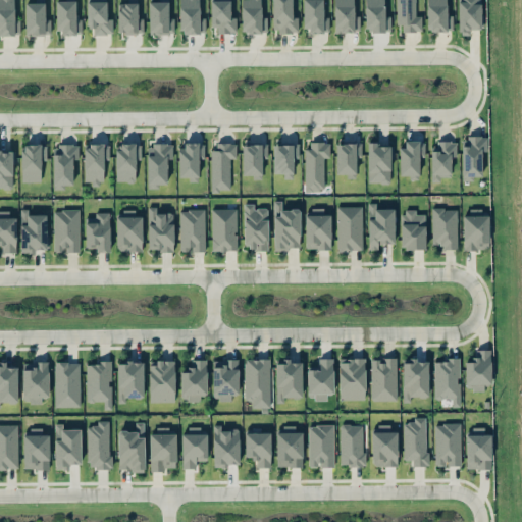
[(0,0),(0,34),(20,34),(20,18),(13,19),(13,0),(0,0)]
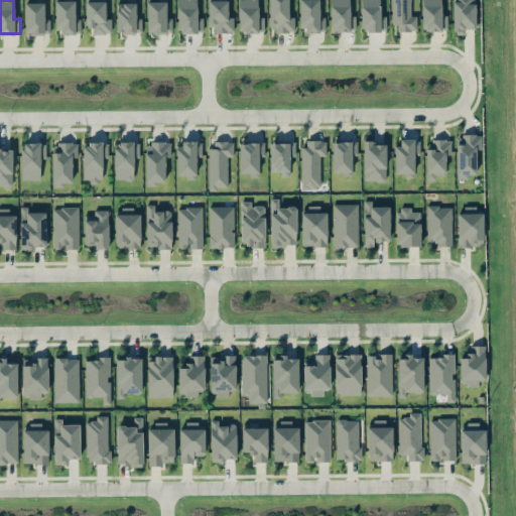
[(57,34),(76,33),(75,0),(56,0),(57,34)]
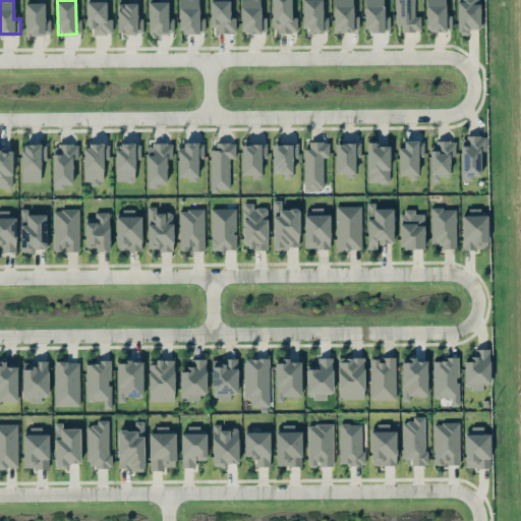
[(88,0),(89,34),(113,34),(112,18),(107,18),(106,0),(88,0)]
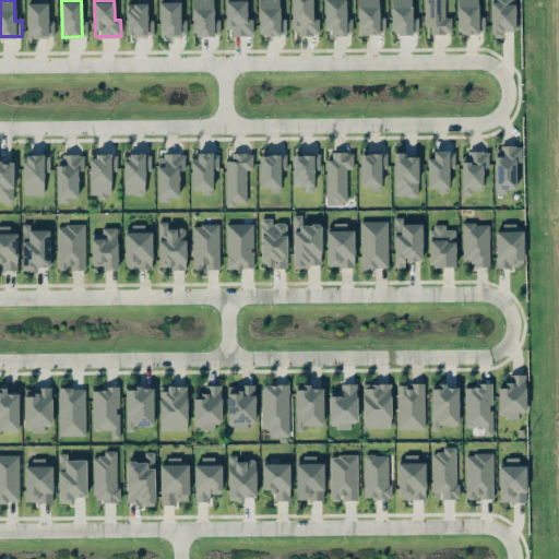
[(127,35),(154,35),(153,19),(147,19),(146,0),(137,0),(137,3),(126,3),(127,35)]
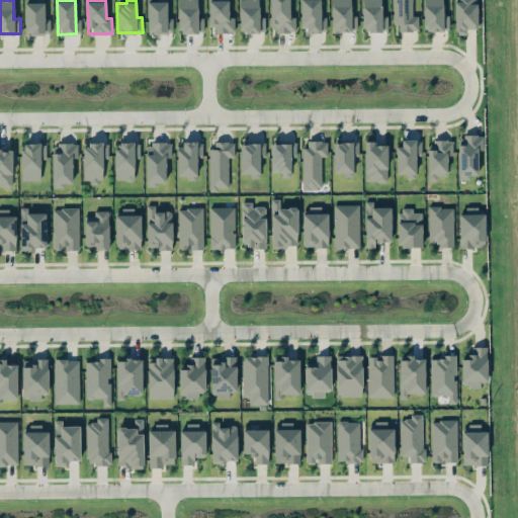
[(178,0),(179,33),(197,32),(196,0),(178,0)]
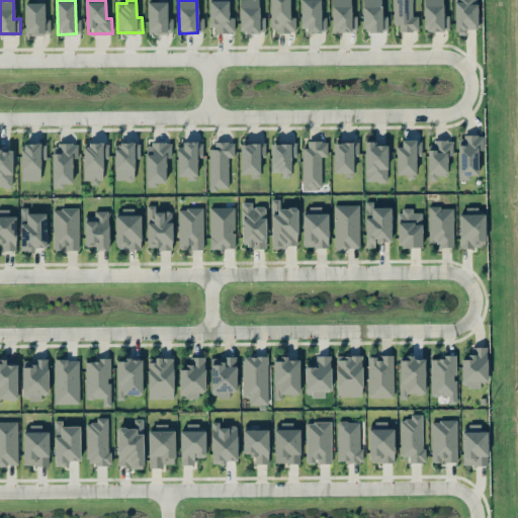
[(209,0),(210,32),(234,32),(234,17),(229,17),(228,0),(209,0)]
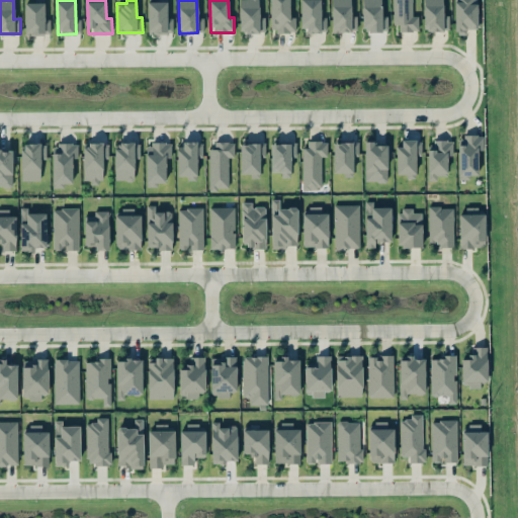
[(239,0),(240,32),(259,32),(258,0),(239,0)]
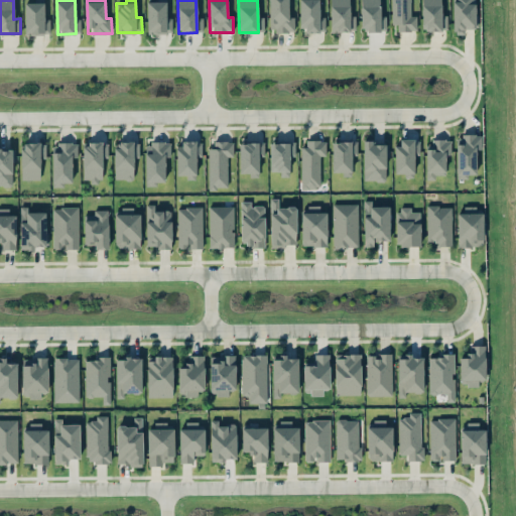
[(289,16),(288,0),(268,0),(269,31),(294,31),(294,16),(289,16)]
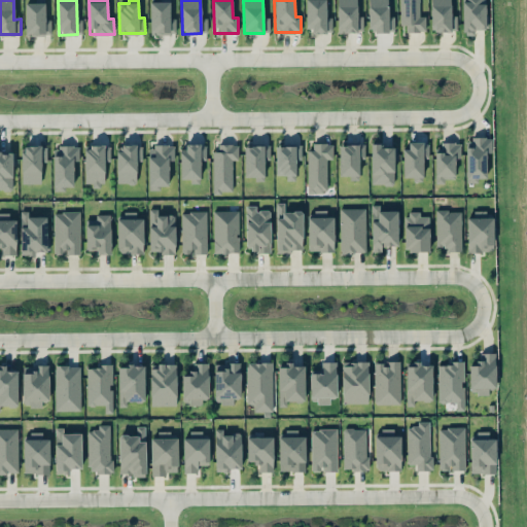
[(326,16),(325,0),(305,0),(306,31),(332,31),(331,16),(326,16)]
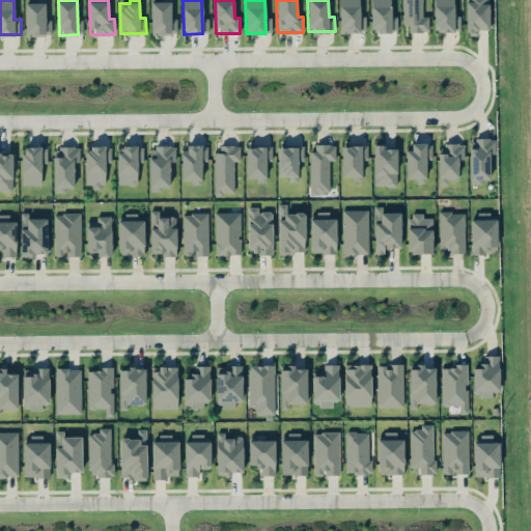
[(359,0),(339,0),(340,32),(360,32),(359,0)]
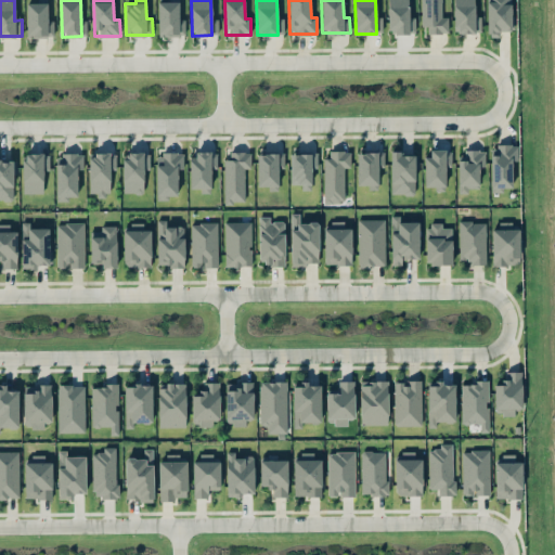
[(388,0),(388,33),(415,33),(415,16),(408,16),(407,0),(388,0)]
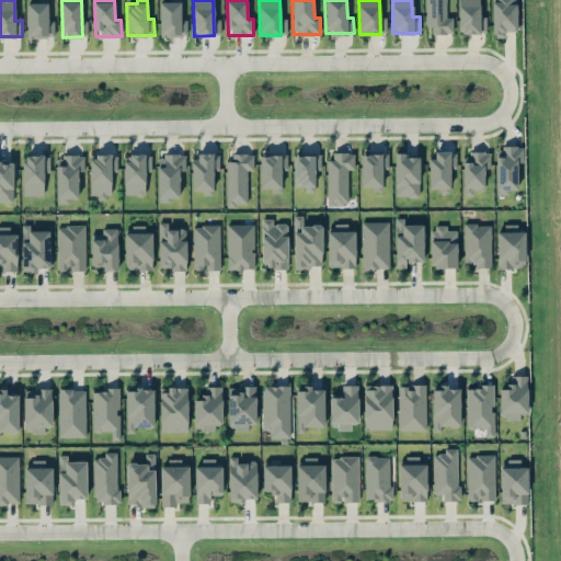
[(425,0),(426,25),(432,25),(433,33),(454,33),(454,16),(447,16),(446,0),(425,0)]
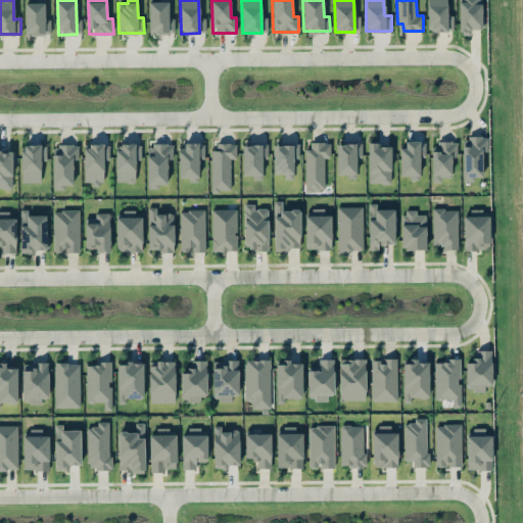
[(446,0),(427,0),(428,31),(454,31),(453,14),(447,14),(446,0)]
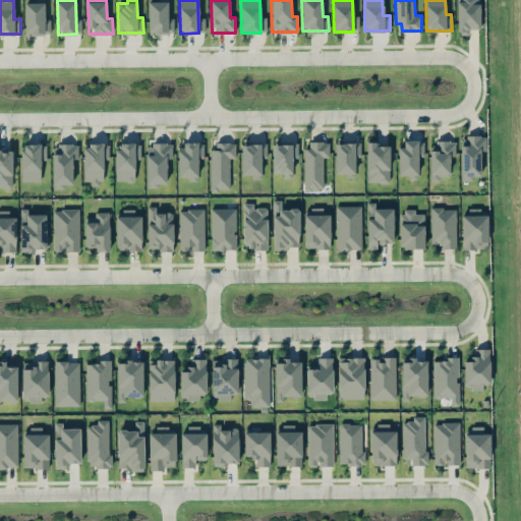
[(479,0),(457,0),(458,35),(469,34),(468,29),(480,29),(479,0)]
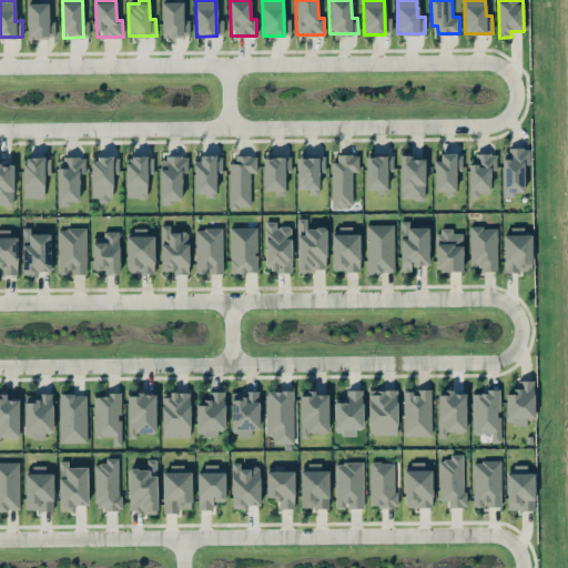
[(183,1),(162,1),(162,36),(190,36),(190,19),(184,19),(183,1)]
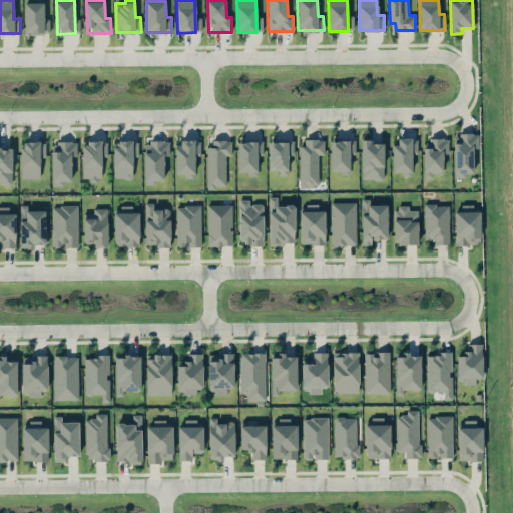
[(44,2),(24,2),(25,32),(44,32),(44,2)]
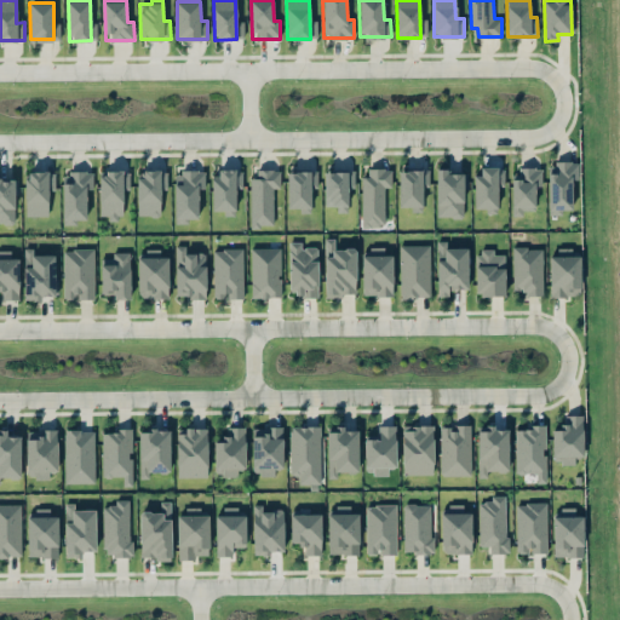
[(579,161),(549,162),(549,212),(572,212),(572,179),(579,179),(579,161)]
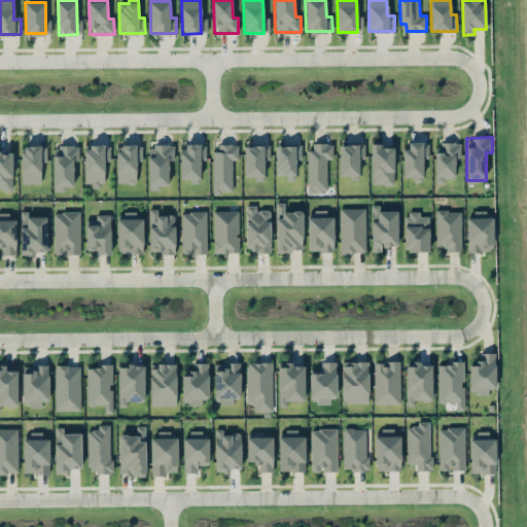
[(405,177),(413,176),(413,181),(423,181),(423,157),(428,157),(428,142),(403,142),(405,177)]
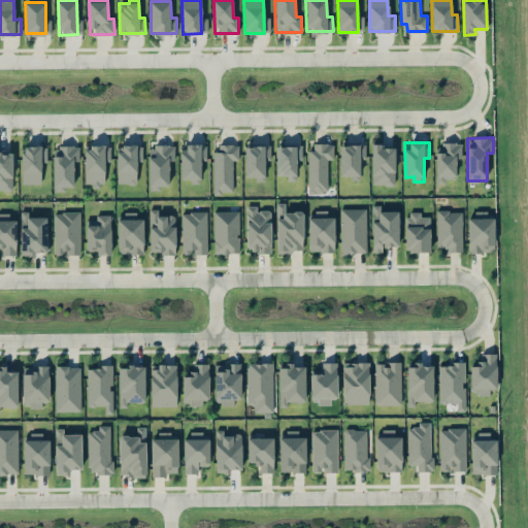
[(437,184),(447,184),(447,177),(456,177),(456,159),(461,159),(461,142),(436,142),(437,184)]
